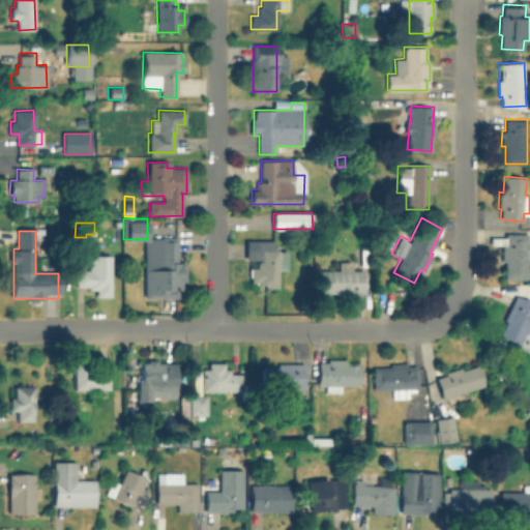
[(527,234),(527,245),(529,245),(529,261),(527,261),(527,278),(504,278),(504,262),(502,262),(502,245),(505,245),(505,234),(527,234)]
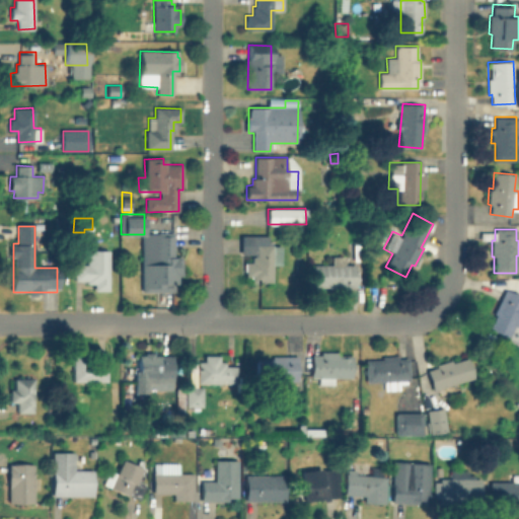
[(173,231),(173,254),(182,254),(182,274),(178,274),(178,282),(174,283),(174,290),(142,290),(142,264),(154,264),(154,231),(173,231)]
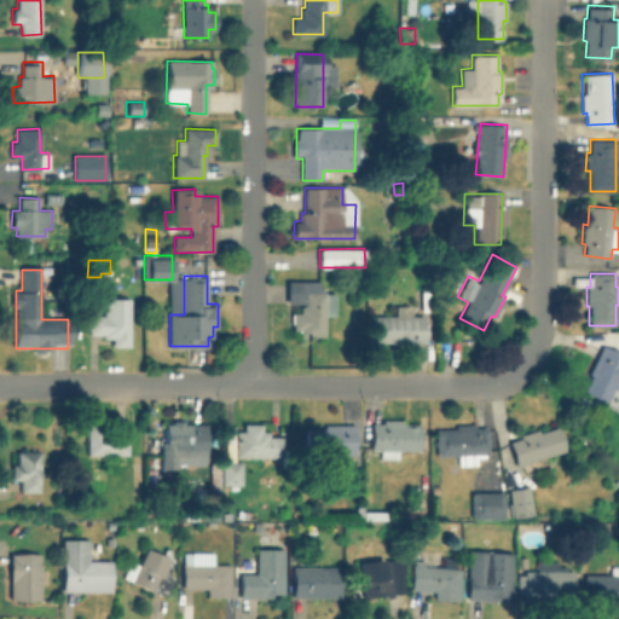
[(335,293),(335,316),(324,316),(324,336),(300,336),(300,329),(293,329),(293,312),(300,312),(300,306),(305,306),(305,302),(288,302),(288,282),(319,282),(318,293),(335,293)]
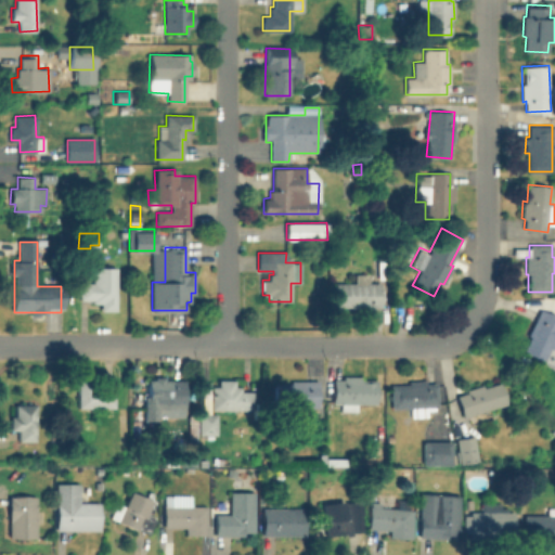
[(116,268),(116,310),(101,310),(101,302),(93,302),(93,299),(80,299),(80,282),(93,283),(93,268),(116,268)]
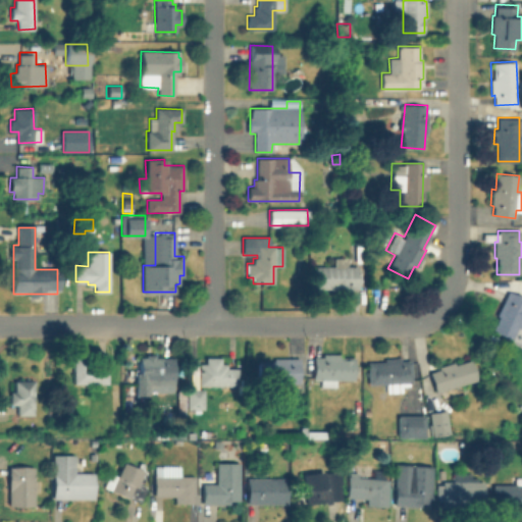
[(358,266),(358,288),(316,289),(315,266),(333,266),(333,257),(346,257),(347,266),(358,266)]
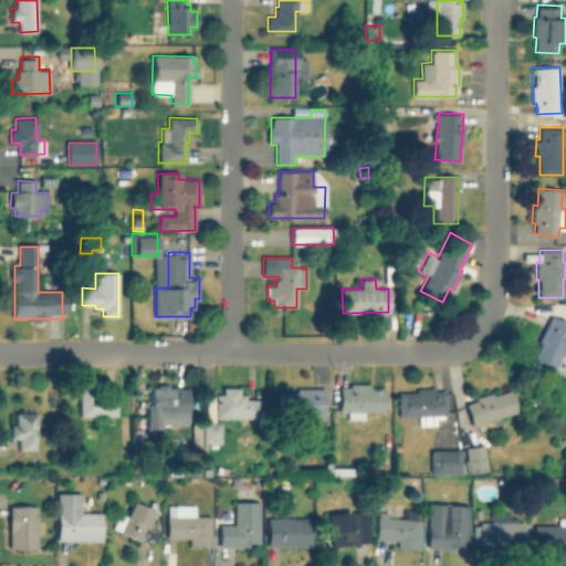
[(565,357),(562,355),(555,370),(533,360),(552,317),(565,323),(565,357)]
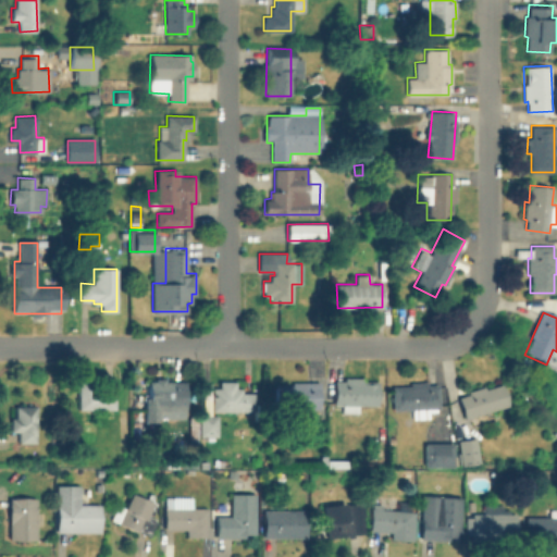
[(173,383),(173,385),(185,385),(185,403),(174,403),(174,410),(150,410),(151,383),(157,383),(157,380),(166,380),(166,383),(173,383)]
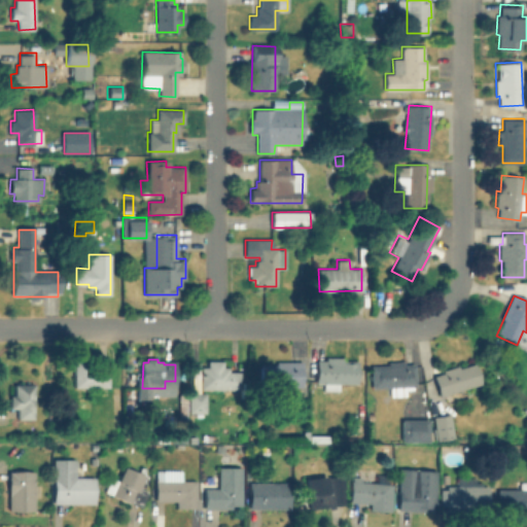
[(344,359),(344,362),(358,362),(358,384),(341,384),(340,392),(324,391),(324,384),(317,384),(317,361),(327,361),(327,359),(344,359)]
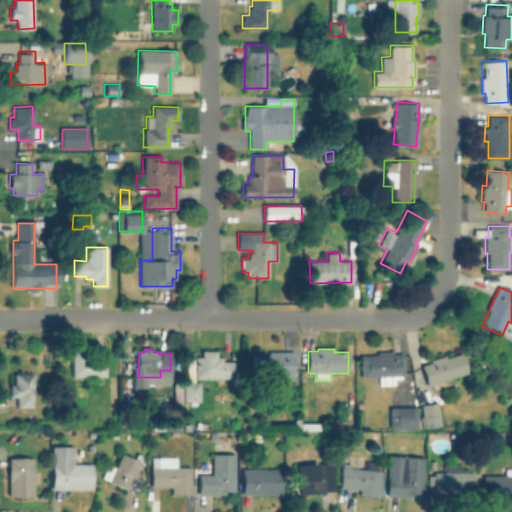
[(469,374),(426,388),(420,367),(433,362),(432,359),(462,350),(469,374)]
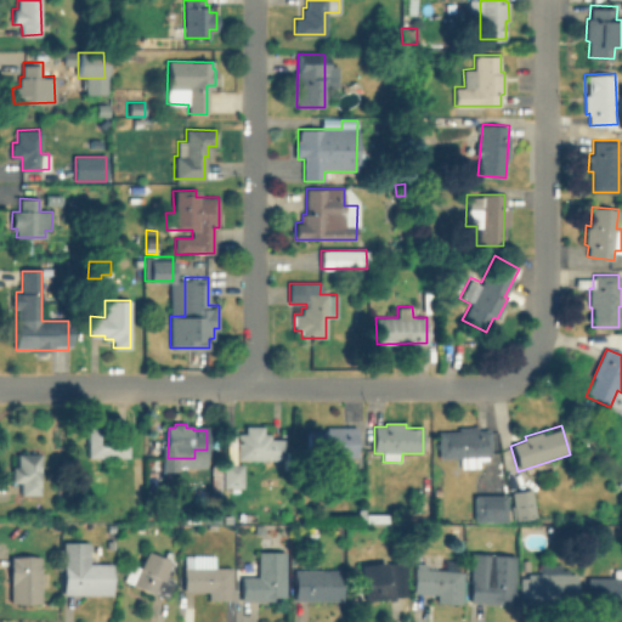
[(265,427),(265,435),(271,434),(271,440),(284,439),(284,461),(238,461),(238,435),(247,435),(247,428),(265,427)]
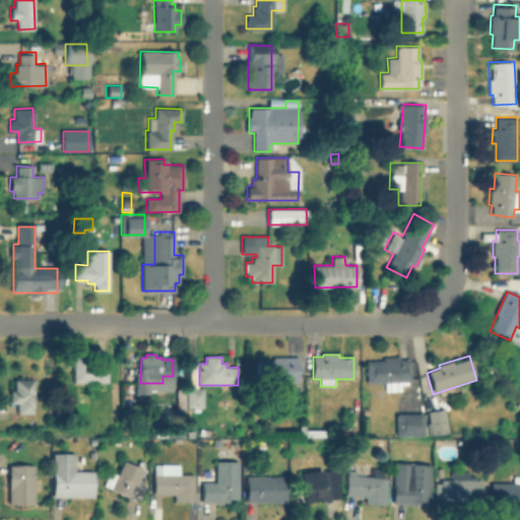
[(89,358),(89,365),(98,365),(98,367),(109,367),(109,383),(75,383),(74,358),(89,358)]
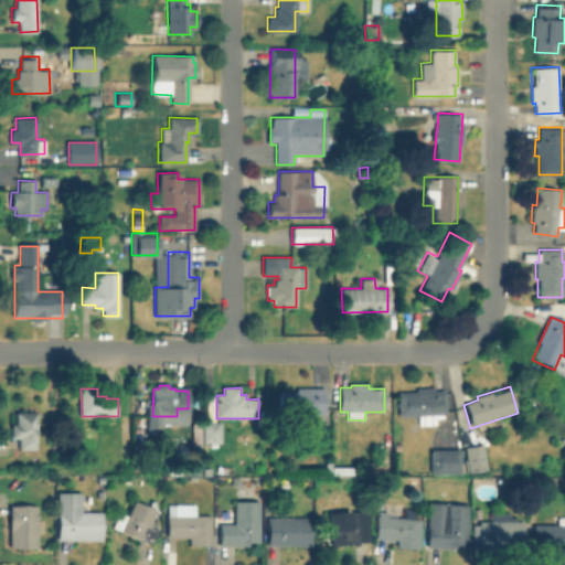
[(326,388),(326,393),(326,416),(281,416),(281,393),(297,393),(297,388),(326,388)]
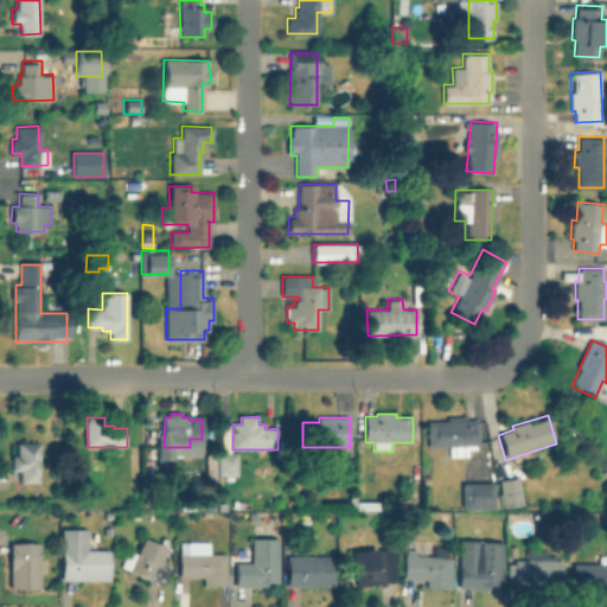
[(467,417),(467,420),(480,419),(481,446),(430,448),(428,422),(448,421),(448,419),(467,417)]
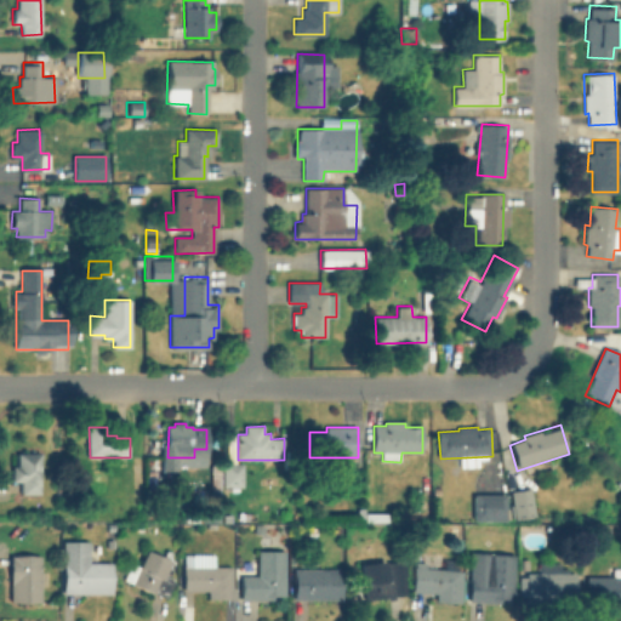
[(41,454),(43,495),(23,495),(23,485),(13,485),(13,467),(20,467),(20,454),(41,454)]
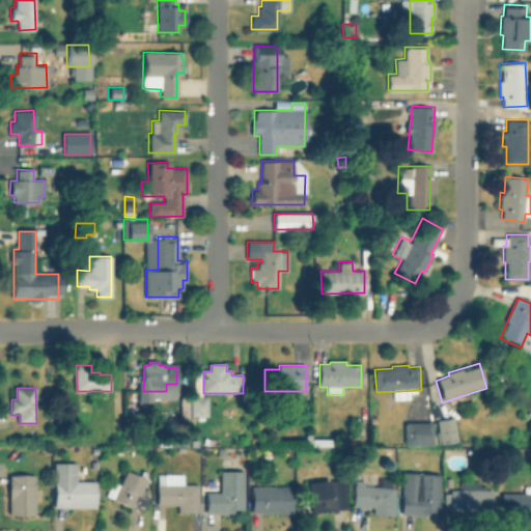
[(208,398),(208,417),(193,417),(193,397),(208,398)]
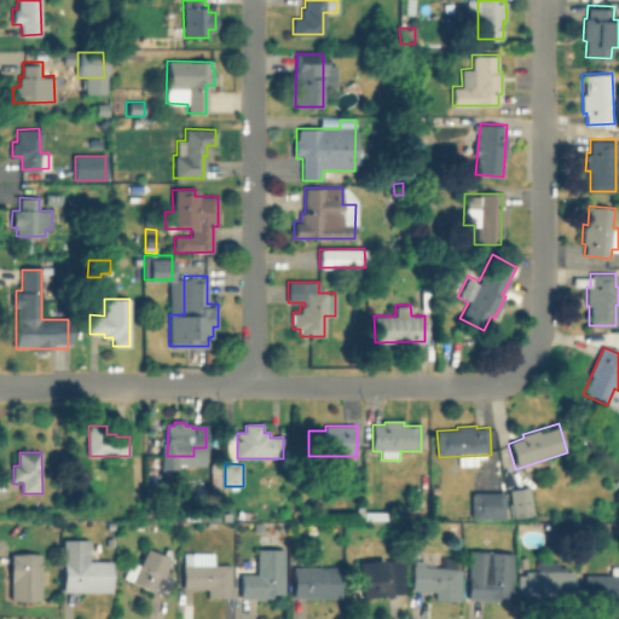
[(520,519),(512,520),(507,489),(527,485),(532,516),(520,519)]
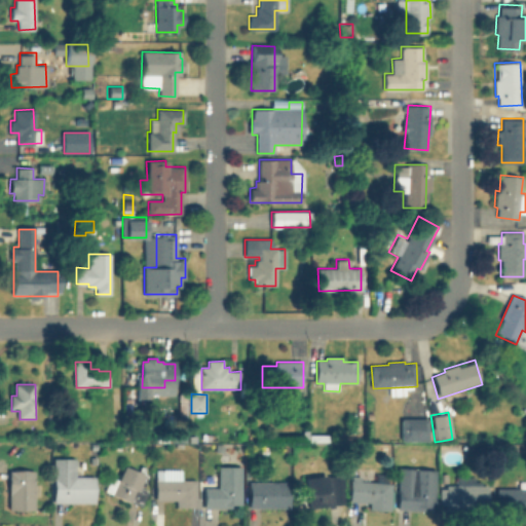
[(122,417),(122,429),(112,429),(112,417),(122,417)]
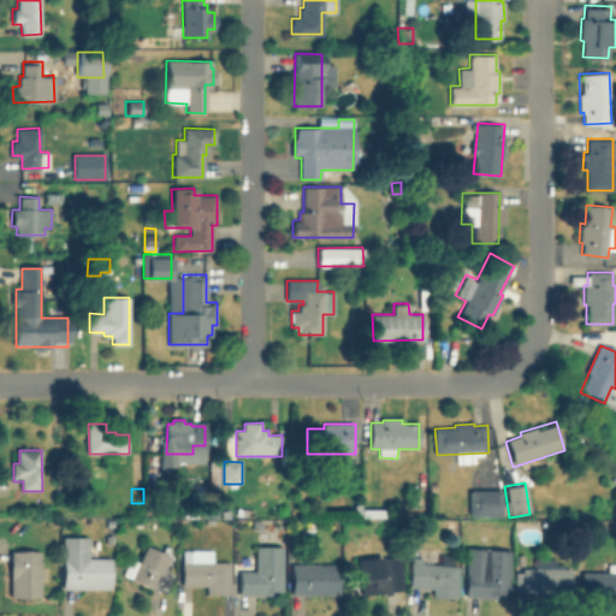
[(501,491),(501,516),(471,516),(471,492),(501,491)]
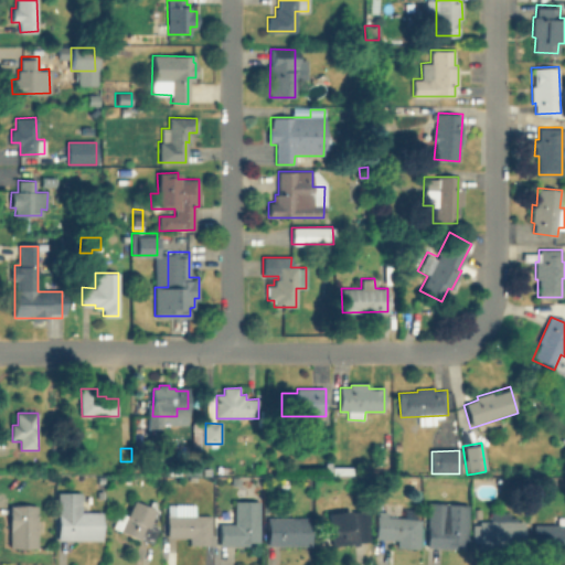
[(203,466),(203,476),(190,476),(190,466),(203,466)]
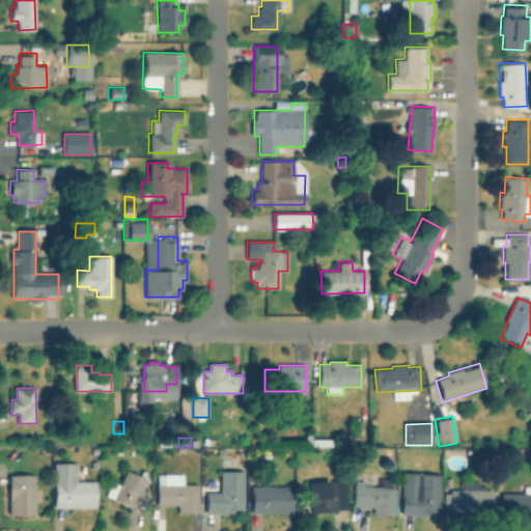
[(332,439),(333,447),(313,446),(313,439),(332,439)]
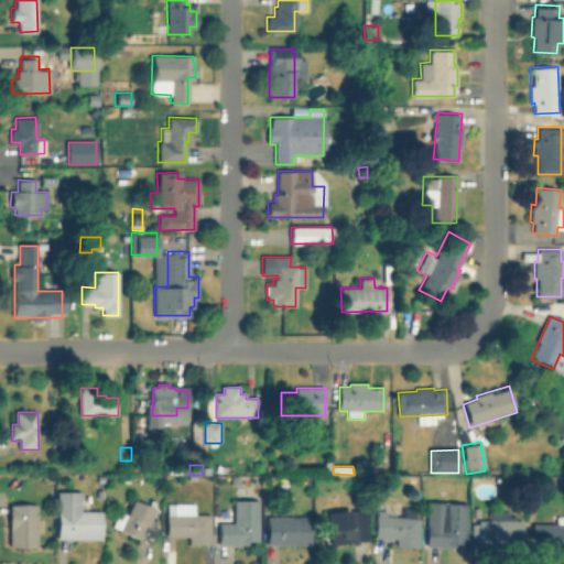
[(242,476),(242,485),(230,485),(230,476),(242,476)]
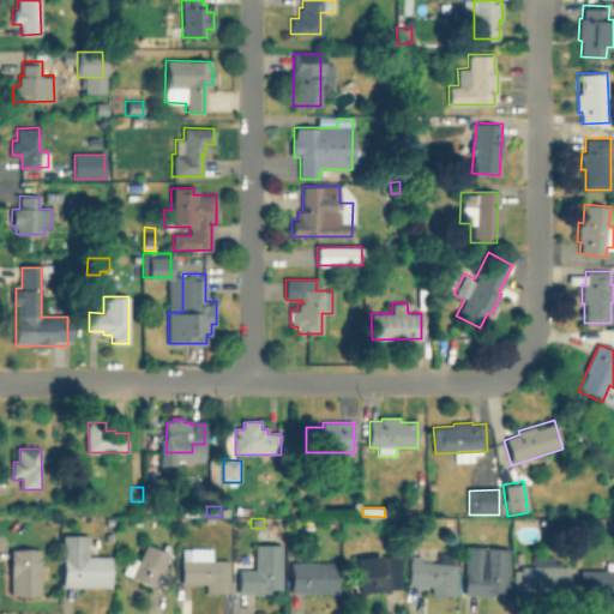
[(109,558),(109,588),(62,587),(64,536),(89,536),(89,558),(109,558)]
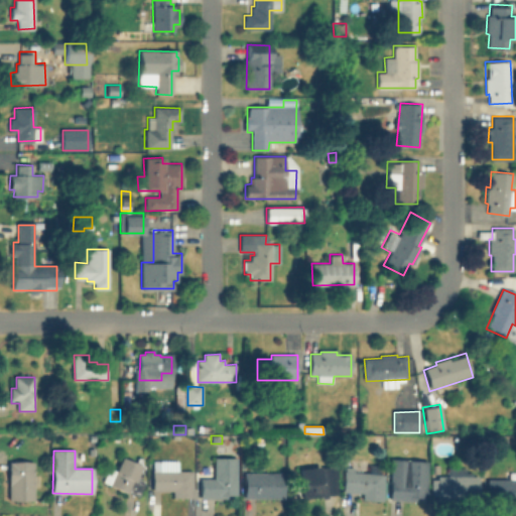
[(147,470),(142,480),(146,482),(139,498),(104,482),(110,468),(117,472),(123,459),(147,470)]
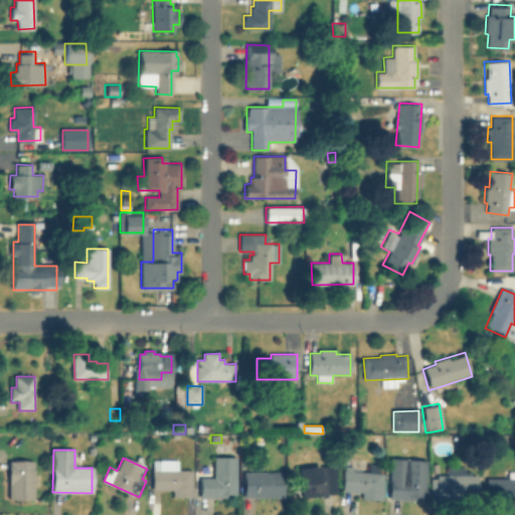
[(237,458),(237,494),(227,494),(227,498),(201,498),(201,478),(214,478),(215,458),(237,458)]
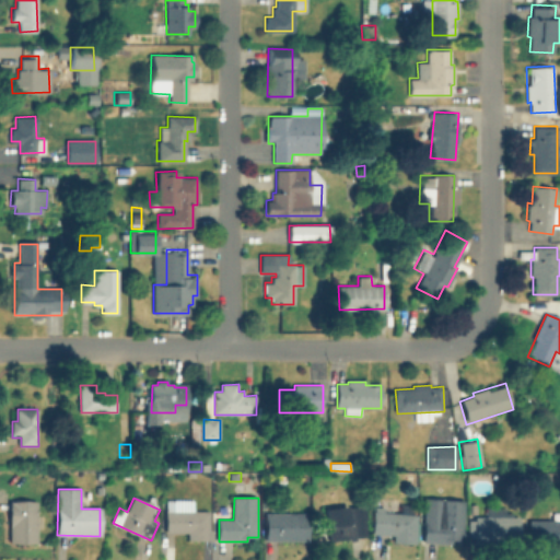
[(469,534),(468,541),(453,540),(453,544),(423,543),(426,499),(466,501),(464,534),(469,534)]
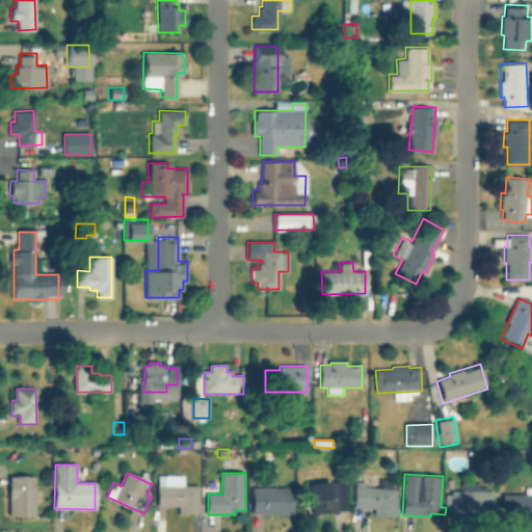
[(184,476),(184,485),(200,485),(200,513),(179,513),(179,507),(159,507),(158,476),(184,476)]
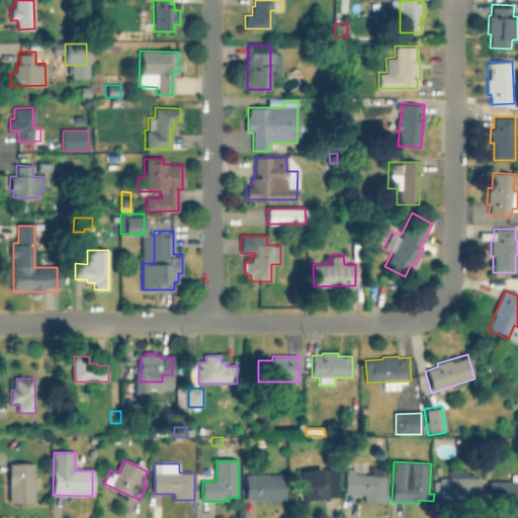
[(35,464),(35,502),(10,502),(10,464),(35,464)]
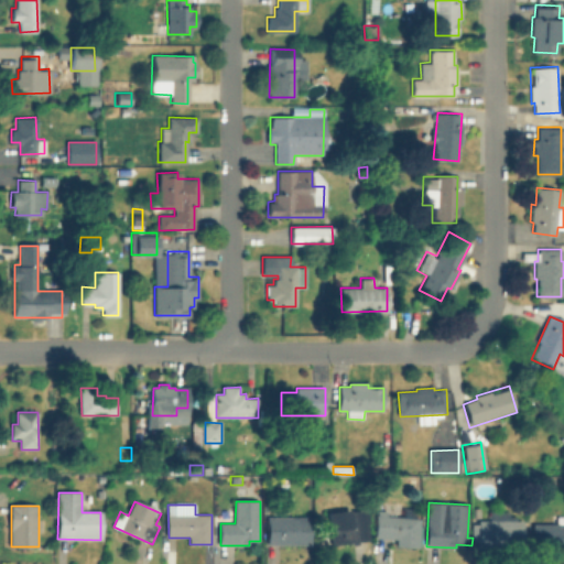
[(371,540),(332,545),(332,544),(322,545),(320,530),(329,529),(327,512),(369,507),(371,522),(369,523),(371,540)]
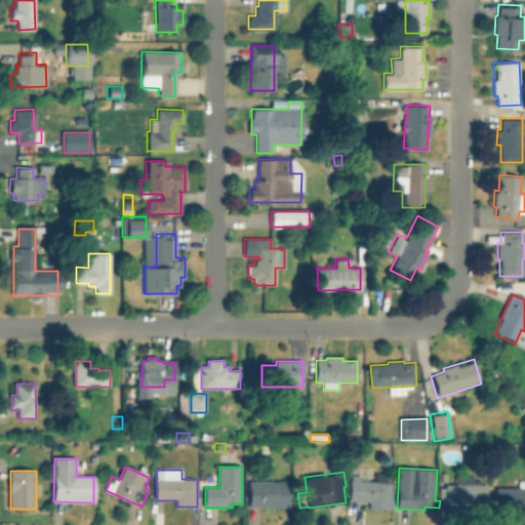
[(288,482),(288,508),(250,508),(250,481),(256,481),(256,474),(270,474),(270,482),(288,482)]
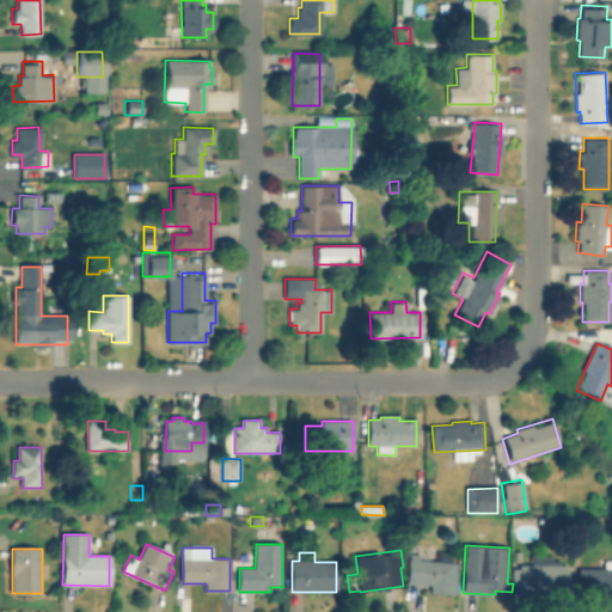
[(456,563),(453,594),(432,593),(432,585),(408,583),(409,561),(456,563)]
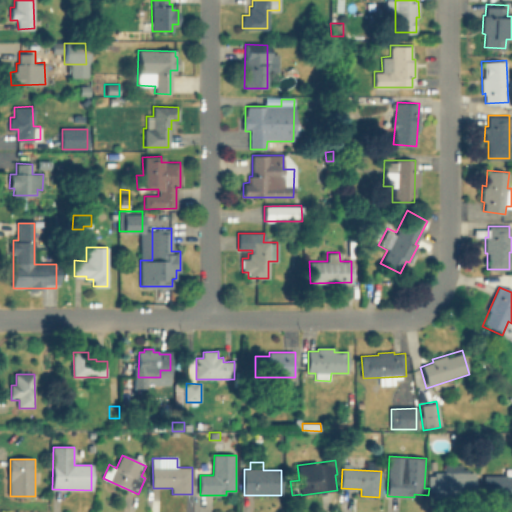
[(476,474),(476,497),(435,497),(435,474),(476,474)]
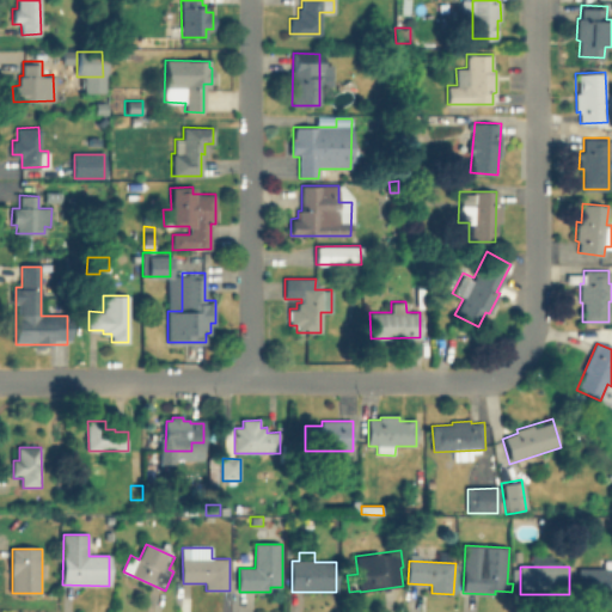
[(611,570),(611,597),(580,597),(580,570),(611,570)]
